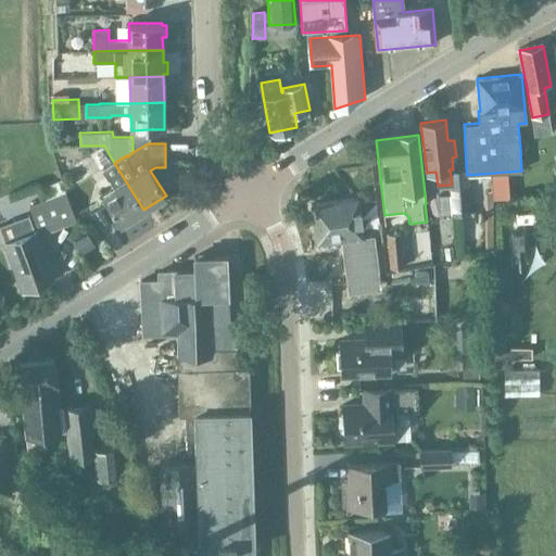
[(114,163),(103,169),(109,179),(110,178),(115,188),(103,196),(121,224),(143,210),(114,163)]
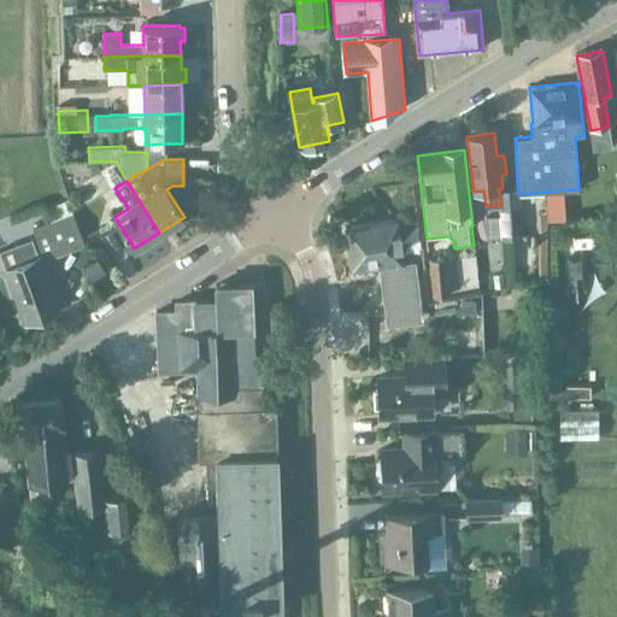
[(503,188),(499,188),(501,204),(499,205),(501,239),(523,236),(519,194),(518,194),(517,186),(503,188)]
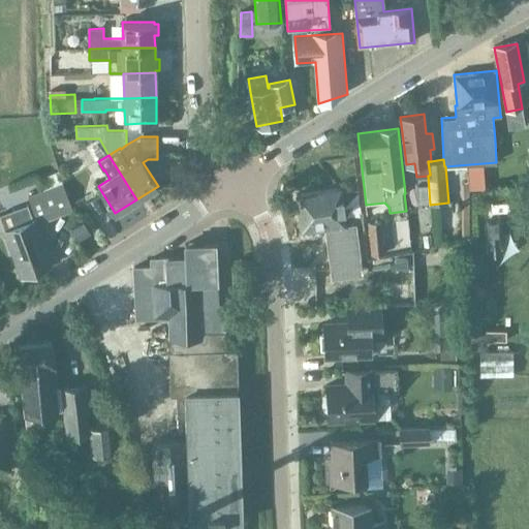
[(63,183),(28,195),(38,224),(73,211),(63,183)]
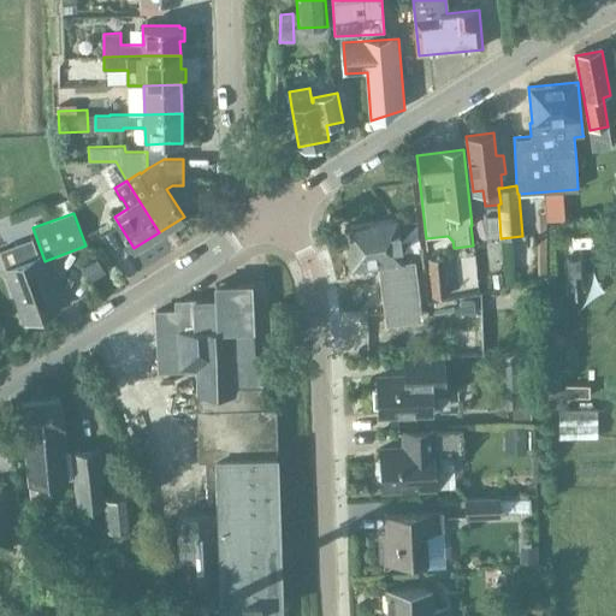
[(385,309),(424,304),(418,259),(402,261),(397,221),(345,227),(351,271),(380,267),(385,309)]
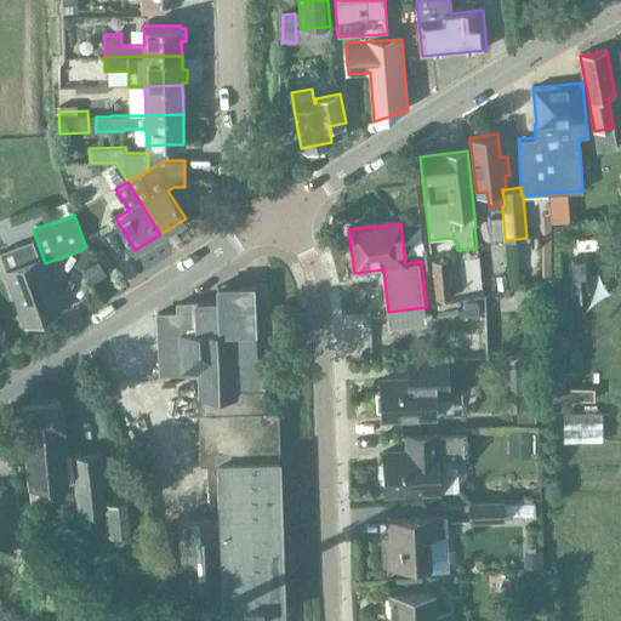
[(27,324),(60,312),(40,258),(7,271),(27,324)]
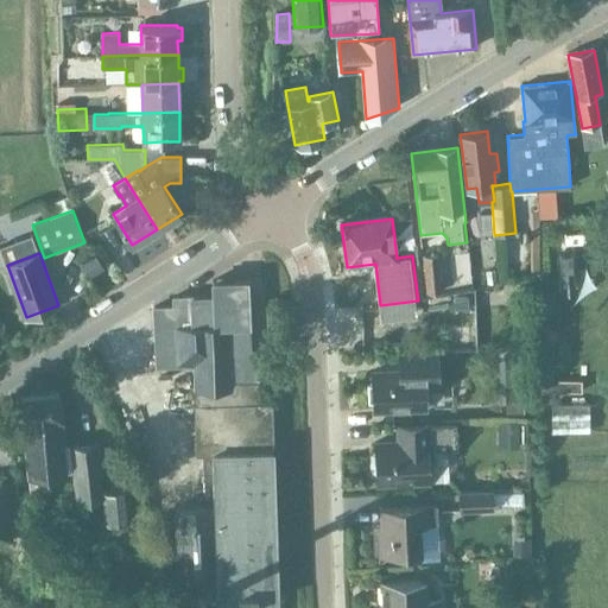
[(423,254),(426,292),(443,290),(439,253),(423,254)]
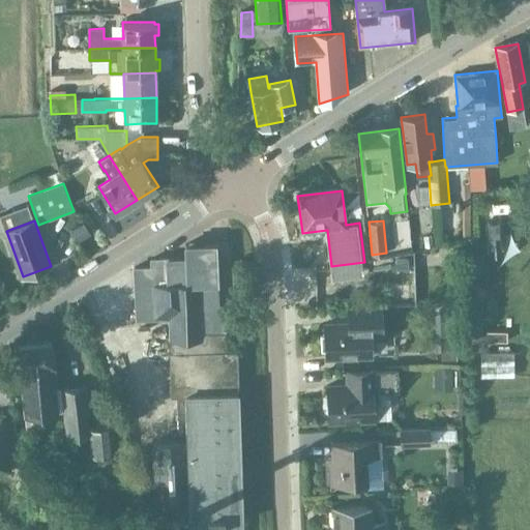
[(88,233),(82,225),(71,231),(78,239),(88,233)]
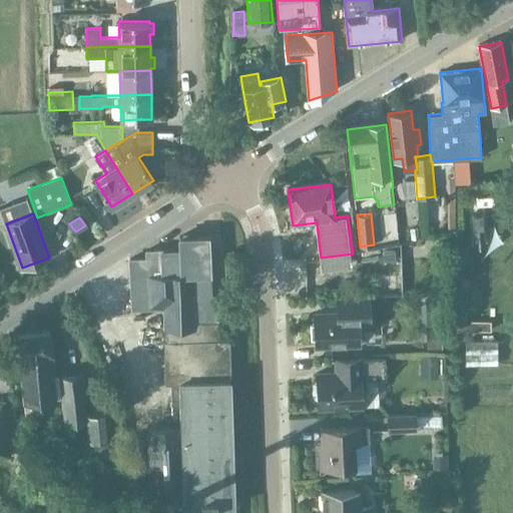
[(146,259),(130,259),(130,261),(132,308),(163,307),(165,383),(175,382),(175,398),(172,398),(172,427),(147,428),(149,483),(183,482),(183,508),(233,506),(228,339),(217,340),(216,298),(210,298),(208,235),(184,236),(179,236),(179,239),(179,248),(162,249),(158,249),(145,249),(146,259)]
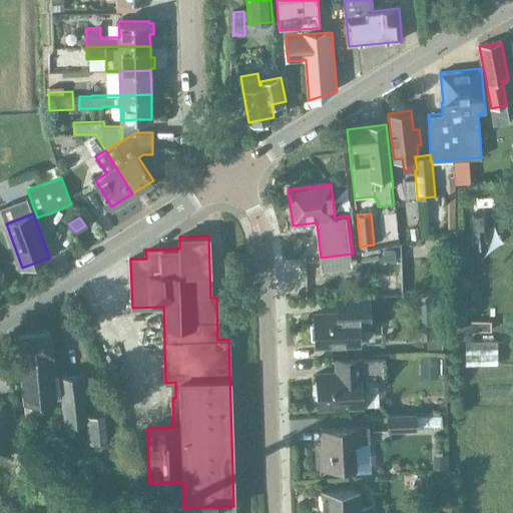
[(339,313),(314,314),(315,345),(359,343),(358,322),(370,321),(368,297),(338,299),(339,313)]
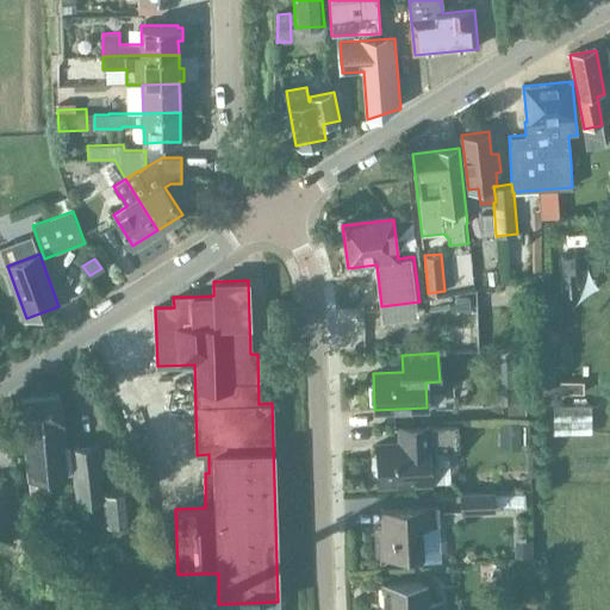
[(583,383),(572,383),(572,392),(583,392),(583,383)]
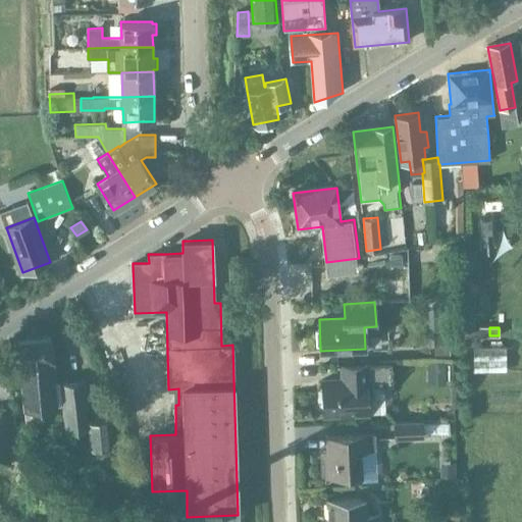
[(23,419),(42,418),(41,407),(61,405),(63,430),(87,428),(89,448),(109,446),(107,419),(86,421),(83,379),(51,382),(50,359),(52,359),(50,335),(16,338),(23,419)]
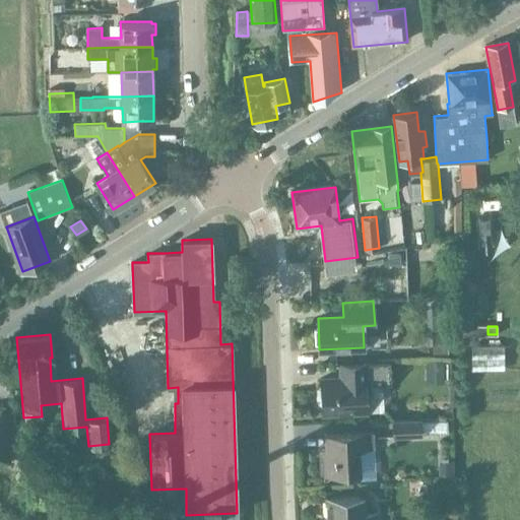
[(317,391),(317,395),(318,399),(320,402),(322,403),(322,412),(368,410),(366,383),(391,381),(390,360),(372,361),(367,361),(367,362),(341,363),(341,378),(321,379),(321,387),(319,388),(317,391)]
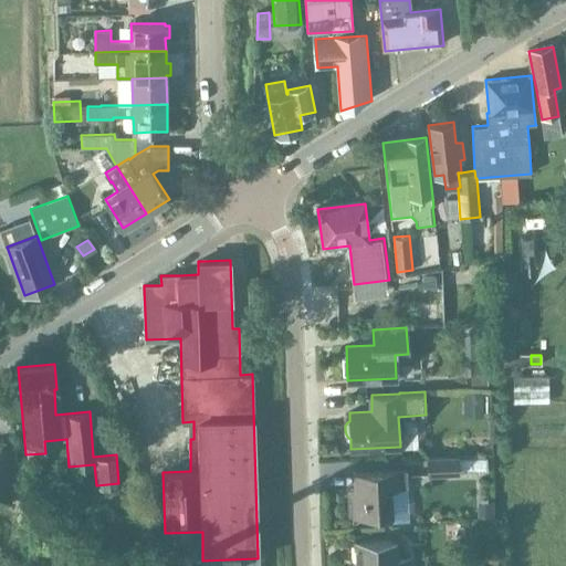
[(459,474),(459,457),(428,459),(429,475),(459,474)]
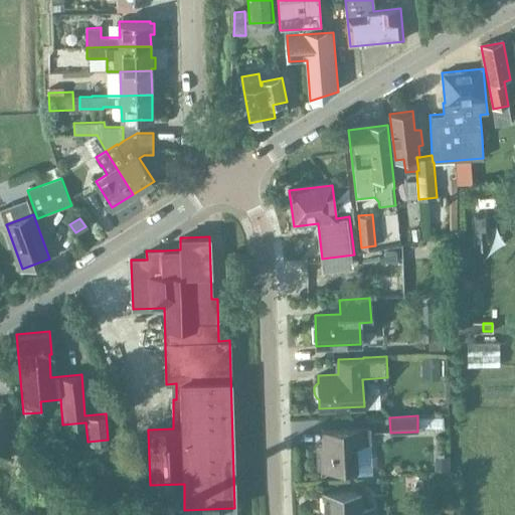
[(370,445),(369,430),(323,432),(324,447),(321,447),(321,455),(317,456),(317,470),(322,469),(322,471),(356,469),(355,445),(370,445)]
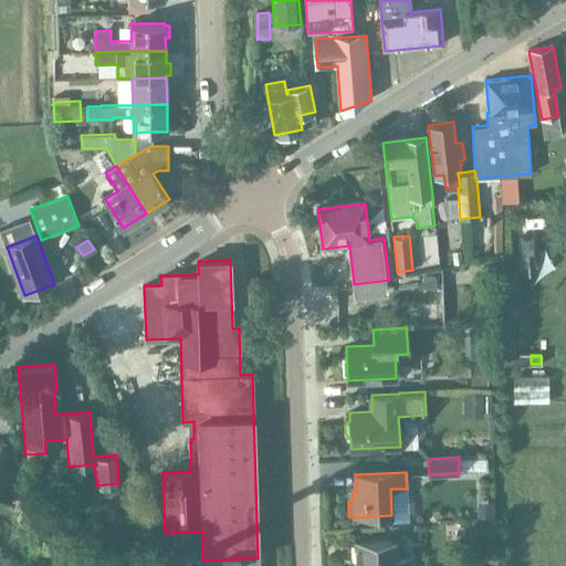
[(410,565),(410,561),(397,562),(396,542),(356,543),(357,565),(410,565)]
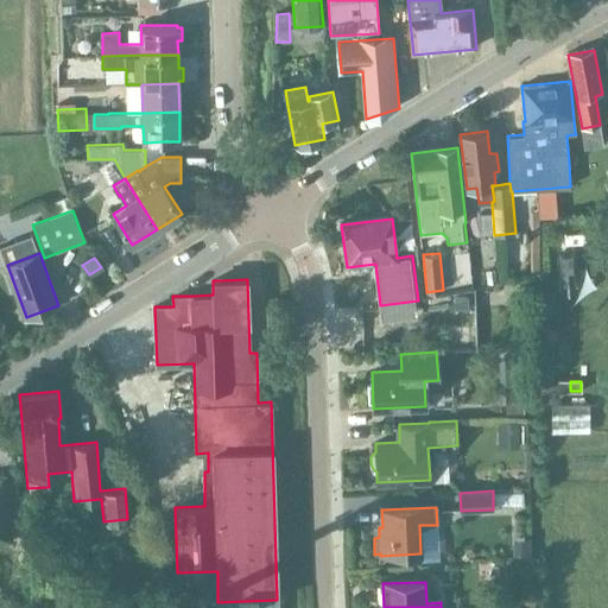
[(192,594),(192,595),(192,596),(192,597),(192,599),(194,601),(195,602),(196,602),(198,603),(201,603),(202,602),(203,602),(204,601),(204,600),(206,599),(206,596),(206,595),(206,594),(206,593),(204,593),(203,591),(203,590),(202,590),(200,589),(198,589),(197,589),(195,590),(194,591),(194,593),(192,594)]
